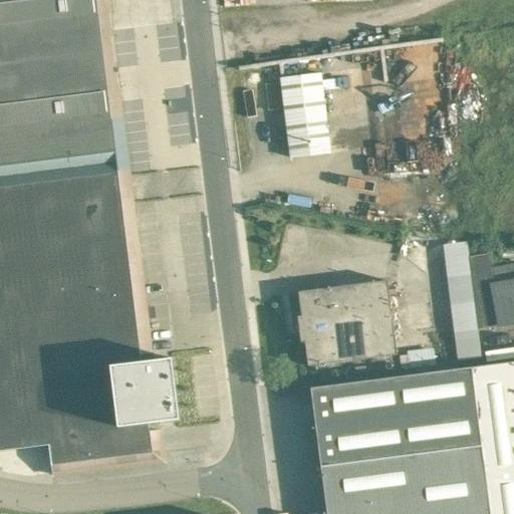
[(137,232),(124,135),(116,69),(111,30),(107,0),(0,0),(0,461),(49,455),(52,475),(165,461),(164,451),(160,425),(160,423),(182,420),(174,358),(153,360),(140,255),(137,232)]
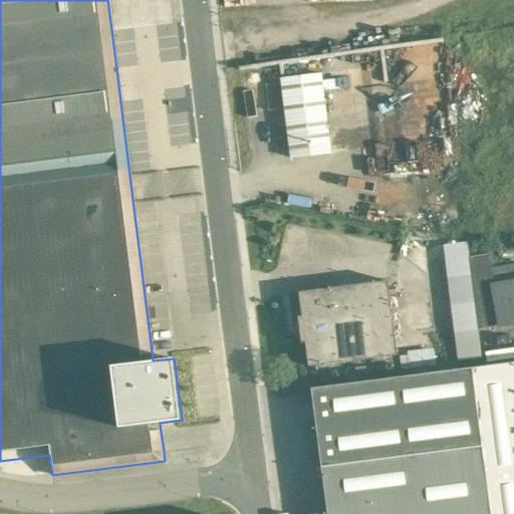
[(323,94),(321,71),(281,77),(291,158),(330,152),(323,94)]
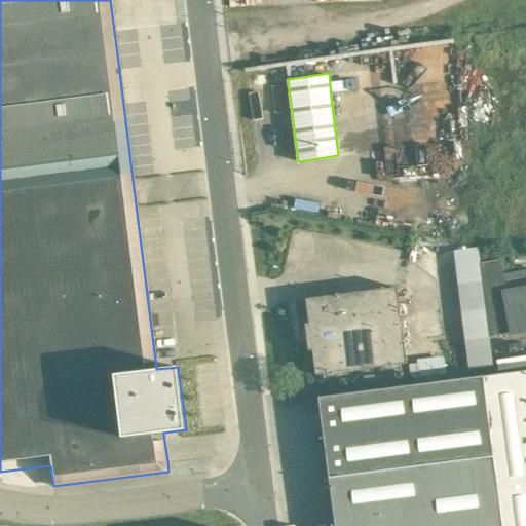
[(501,290),(510,336),(525,333),(525,268),(501,273),(504,289),(501,290)]
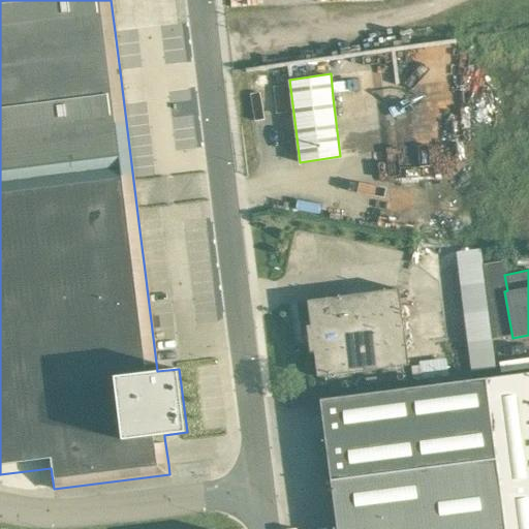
[(315,350),(318,374),(408,363),(399,287),(308,300),(311,323),(307,324),(311,350),(315,350)]
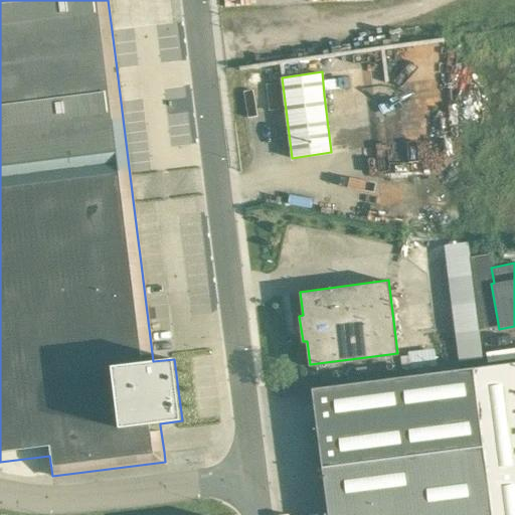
[(402,369),(410,368),(409,355),(401,356),(402,369)]
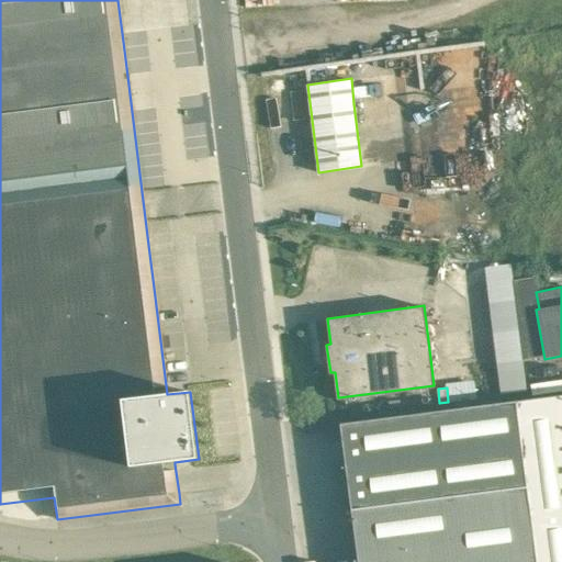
[(561,561),(561,394),(341,424),(359,561),(561,561)]
